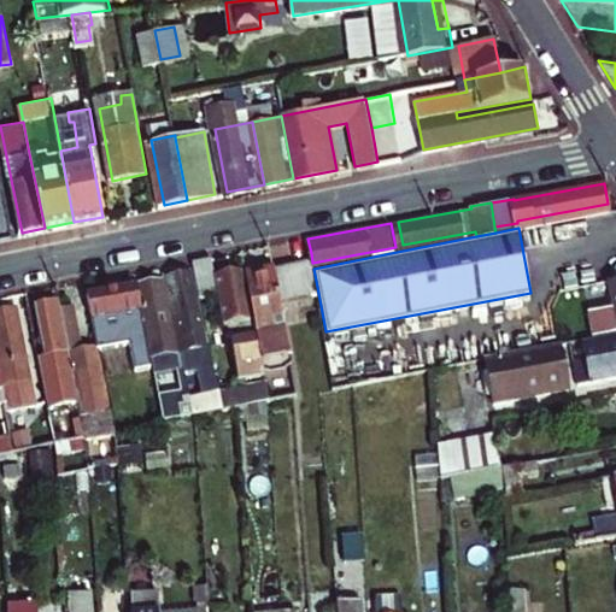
[(279,295),(317,287),(314,269),(312,263),(311,253),(273,260),(279,295)]
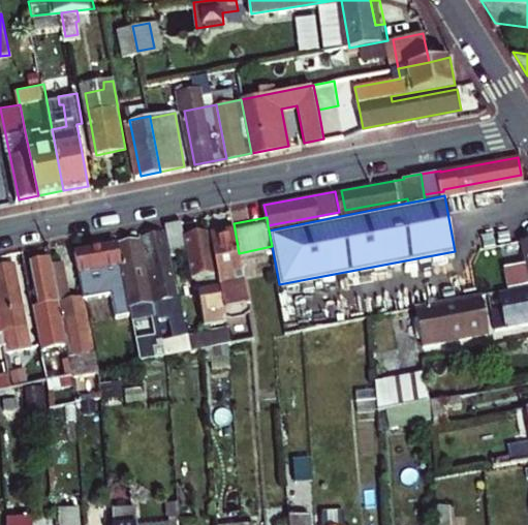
[(203,306),(223,301),(209,228),(185,234),(182,219),(166,222),(174,253),(189,249),(203,306)]
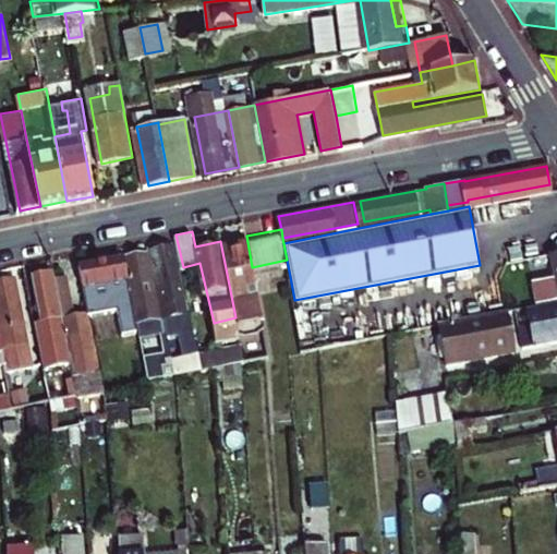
[(252,267),(246,236),(220,241),(235,317),(238,324),(240,339),(266,335),(252,267)]
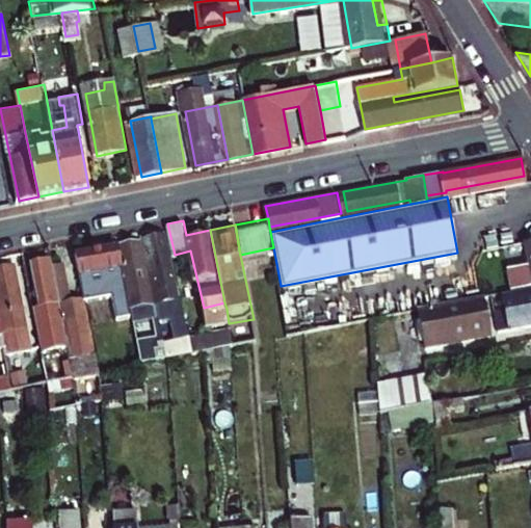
[(186,318),(167,228),(143,233),(144,239),(159,316),(171,314),(177,339),(164,341),(167,357),(192,351),(186,318)]
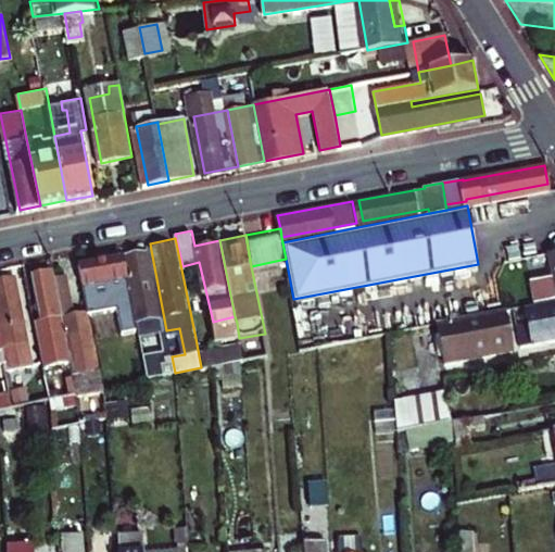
[(554,273),(543,275),(530,278),(535,302),(554,298),(554,249),(550,251),(554,273)]
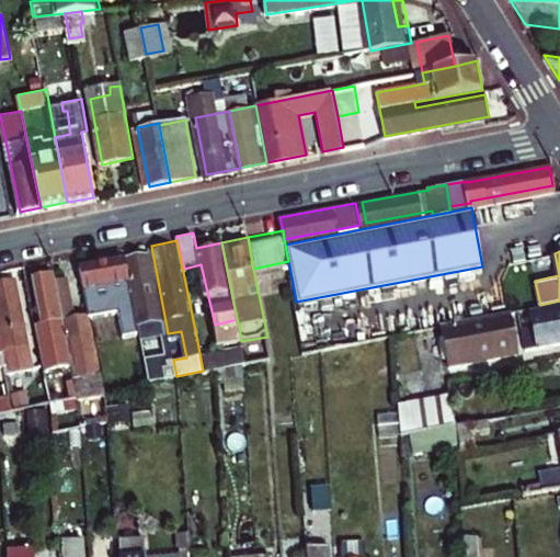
[(152,252),(125,258),(128,280),(140,339),(161,334),(166,354),(144,359),(148,382),(176,376),(173,360),(168,333),(152,252)]
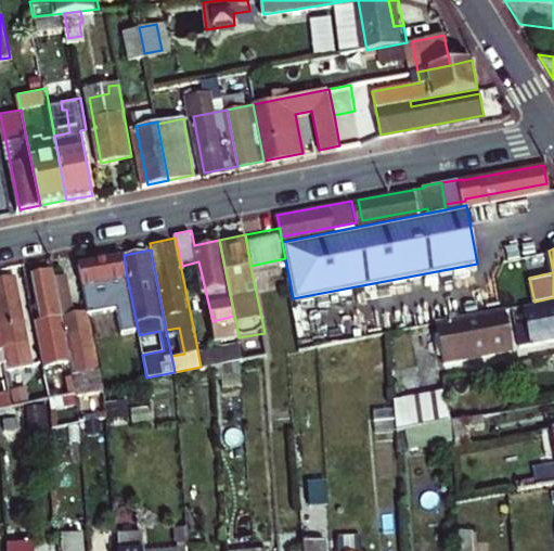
[(540,266),(542,274),(553,272),(549,251),(537,252),(540,266)]
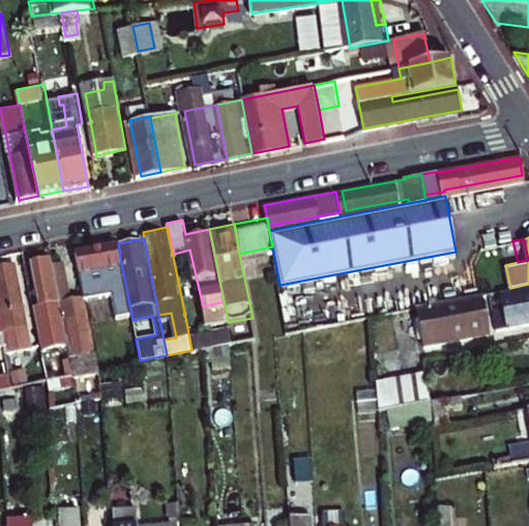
[(485,261),(516,254),(512,240),(482,246),(485,261)]
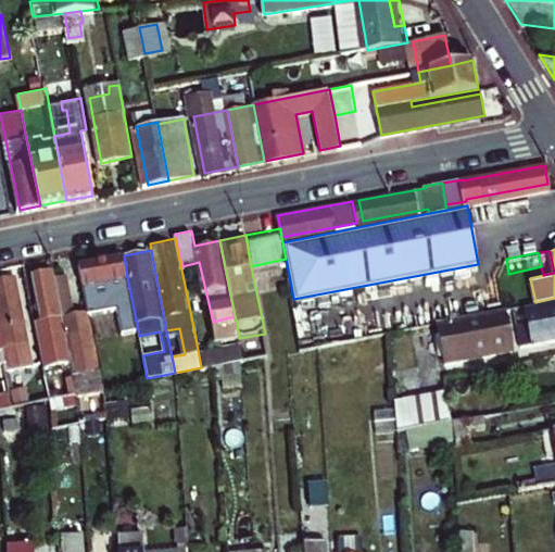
[(105,283),(127,277),(124,255),(80,265),(90,312),(111,308),(105,283)]
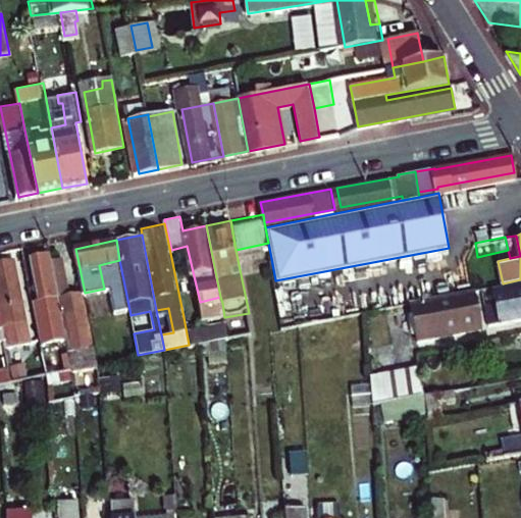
[(44,351),(68,345),(51,258),(50,251),(31,254),(39,297),(34,298),(44,351)]
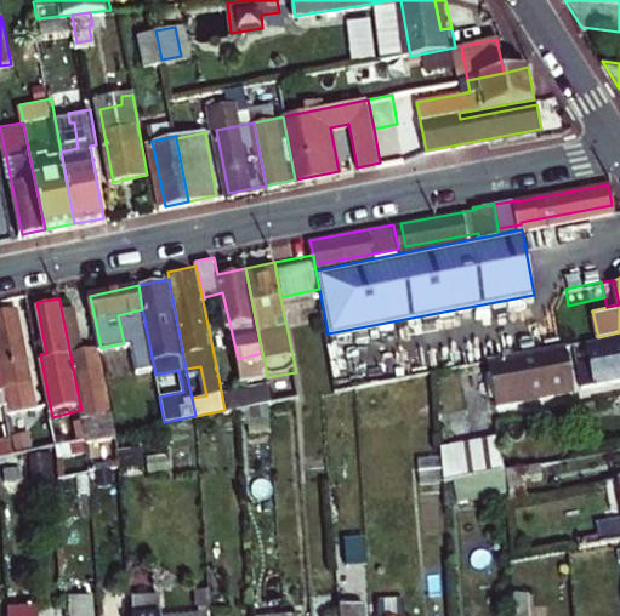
[(73,304),(61,307),(81,410),(109,405),(97,346),(83,349),(73,304)]
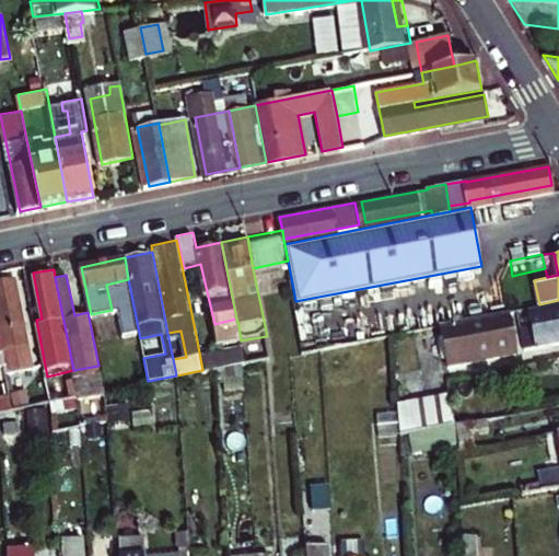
[(0,314),(6,347),(27,344),(15,278),(0,280),(0,314)]
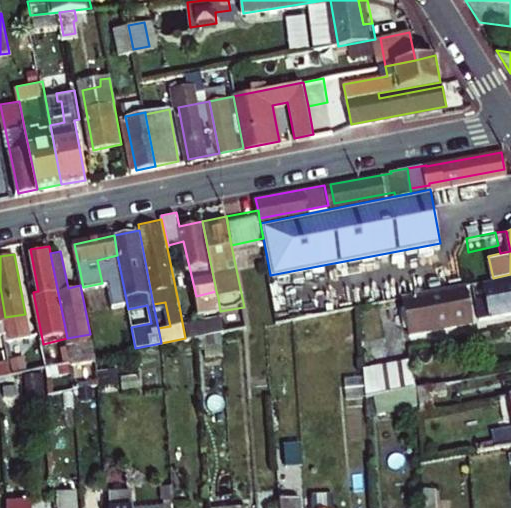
[(489,309),(510,304),(510,280),(484,286),(489,309)]
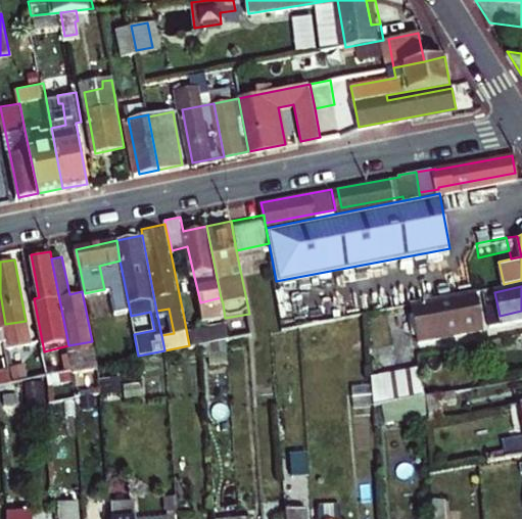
[(470,296),(414,308),(419,333),(475,321),(470,296)]
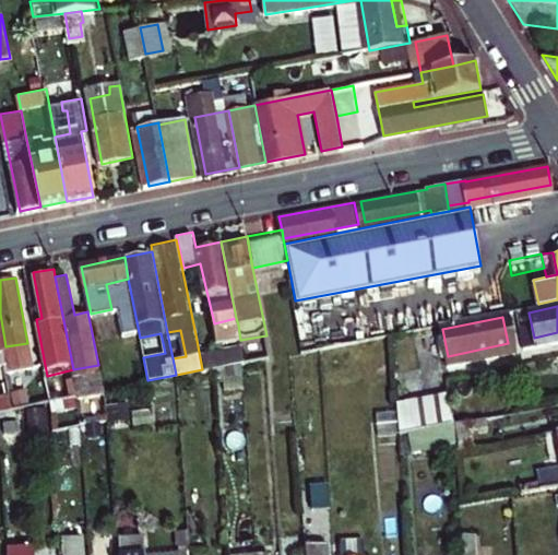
[(224,366),(245,362),(240,340),(238,325),(216,329),(224,366)]
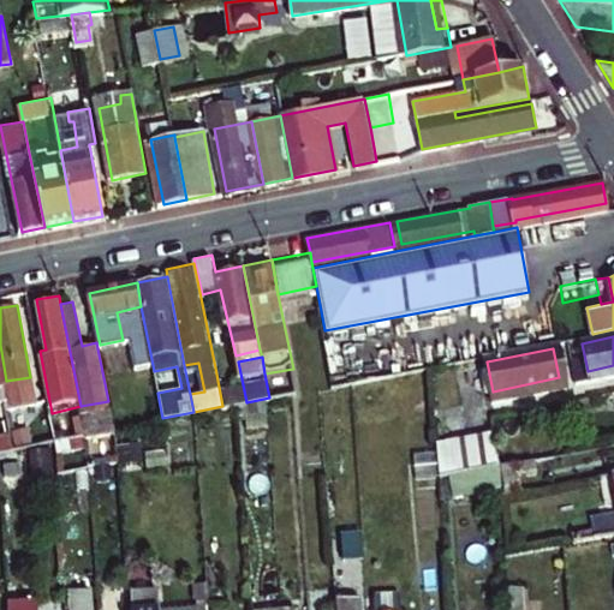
[(427,422),(376,424),(380,480),(429,478),(427,422)]
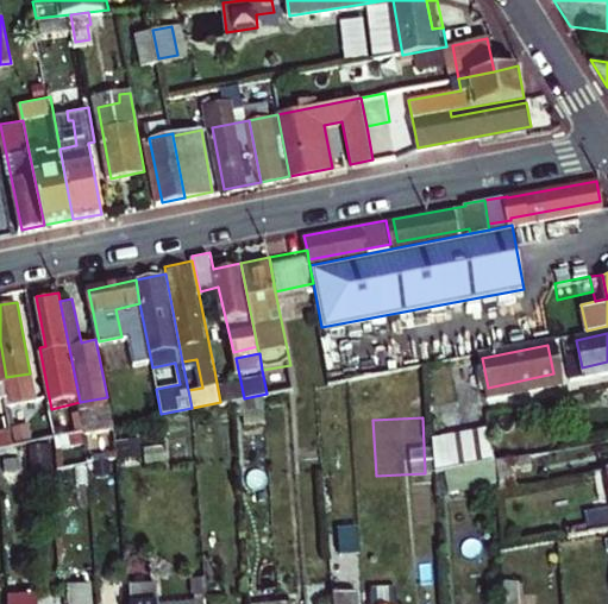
[(439,472),(495,461),(490,429),(433,439),(439,472)]
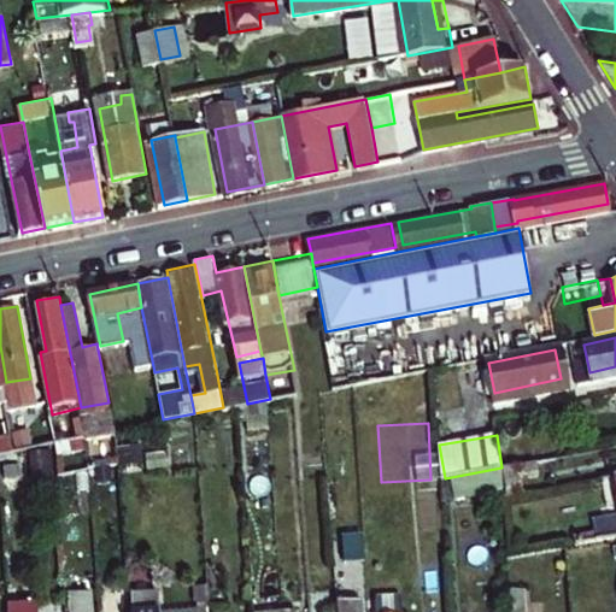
[(0,439),(0,451),(16,448),(13,436),(0,439)]
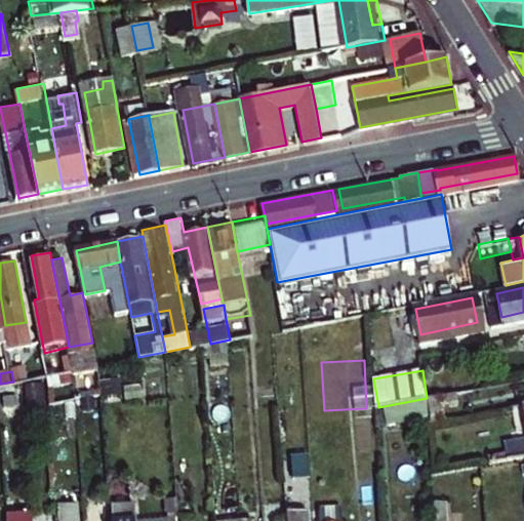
[(18,385),(0,386),(0,388),(1,406),(19,405),(18,385)]
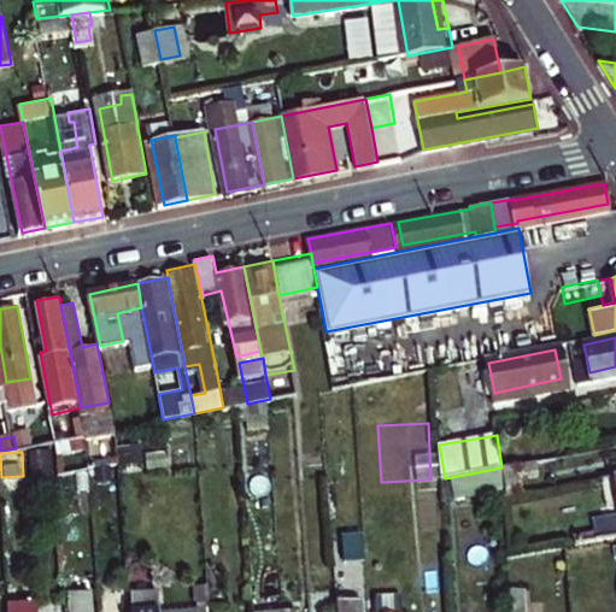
[(361,535),(342,535),(342,562),(362,560),(361,535)]
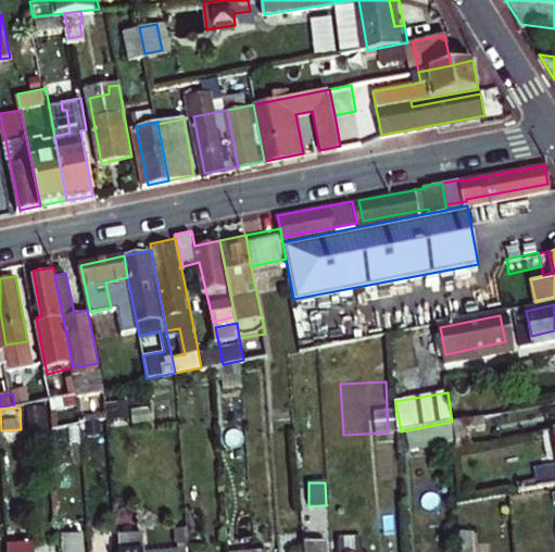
[(141,531),(115,534),(116,551),(142,549),(141,531)]
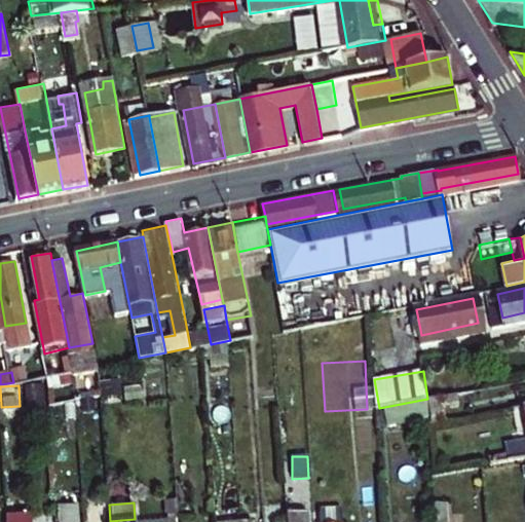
[(62,521),(77,521),(78,507),(63,507),(62,521)]
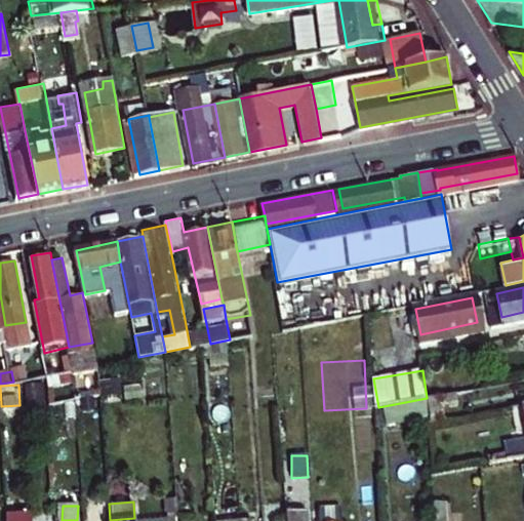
[(322,520),(341,520),(341,507),(321,508),(322,520)]
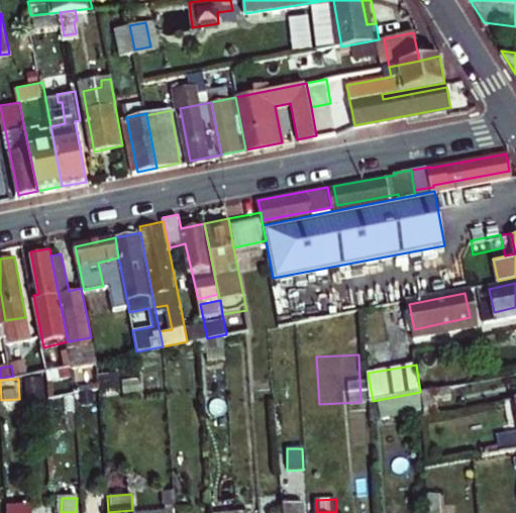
[(177,512),(176,501),(155,502),(155,512),(177,512)]
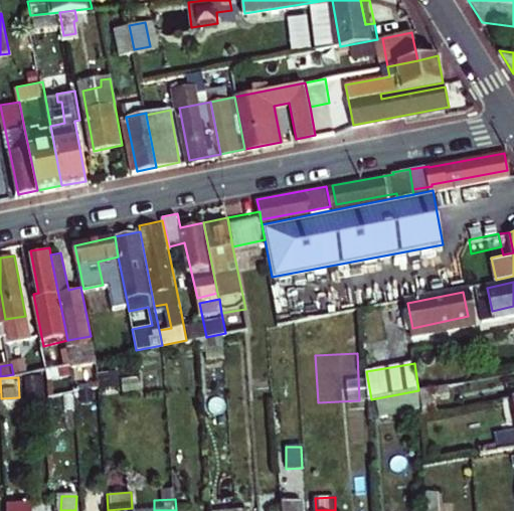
[(32,510),(31,500),(7,501),(7,510),(32,510)]
